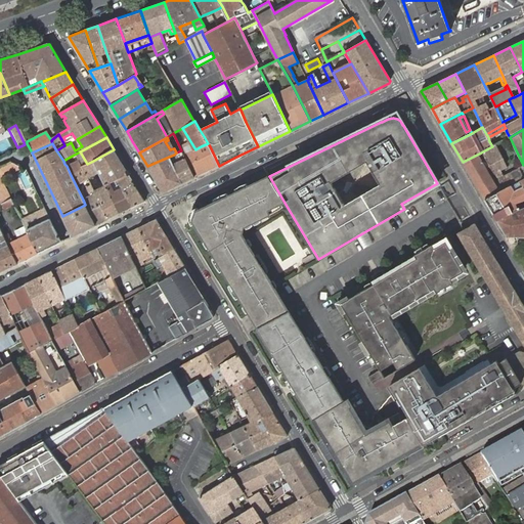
[(194,177),(219,166),(210,146),(208,143),(201,146),(195,149),(188,153),(184,156),(194,177)]
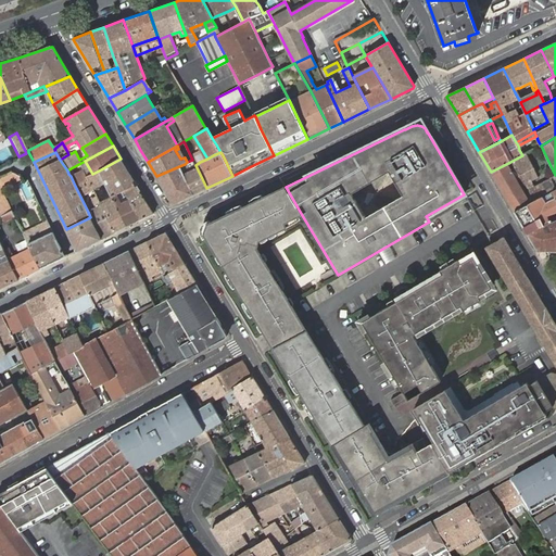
[(539,178),(525,154),(522,155),(506,164),(491,172),(515,212),(530,204),(553,192),(555,190),(555,188),(552,178),(533,186),(532,182),(539,178)]
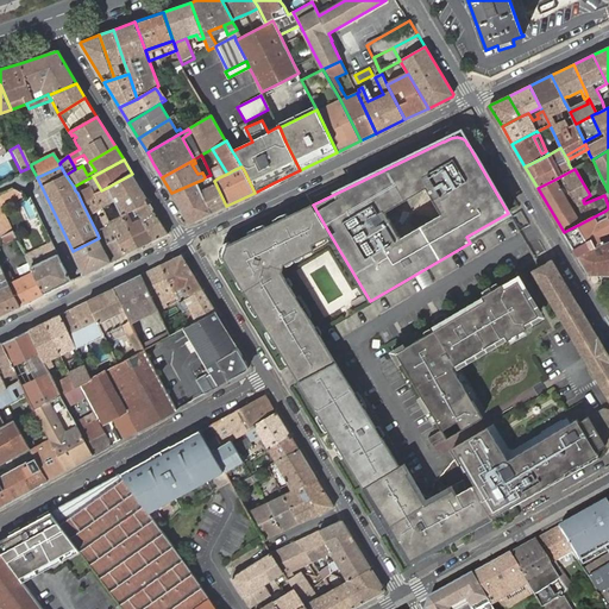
[(149,201),(132,174),(108,187),(114,199),(123,215),(126,214),(136,208),(149,201)]
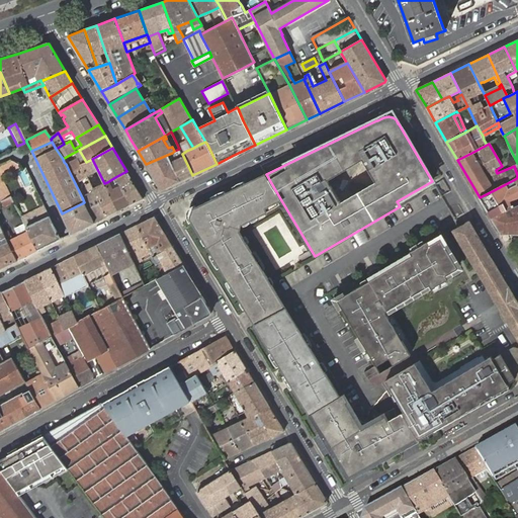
[(180,181),(192,175),(182,154),(180,151),(179,149),(174,151),(172,153),(176,161),(171,163),(180,181)]
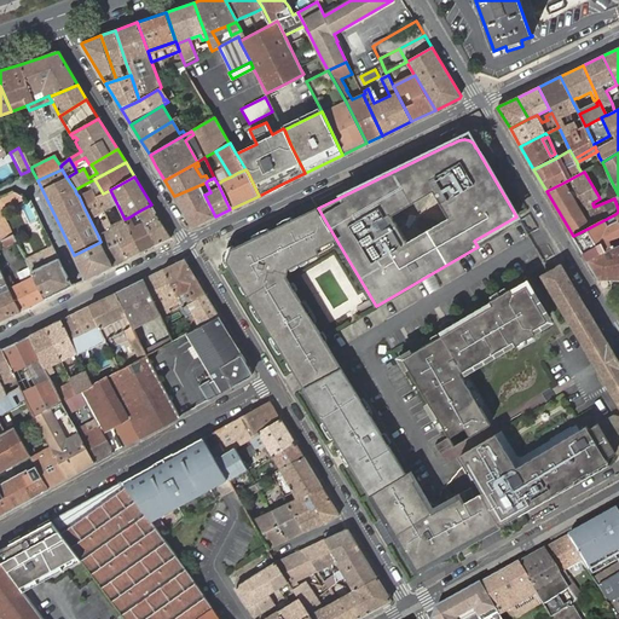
[(200,185),(204,195),(210,192),(206,183),(200,185)]
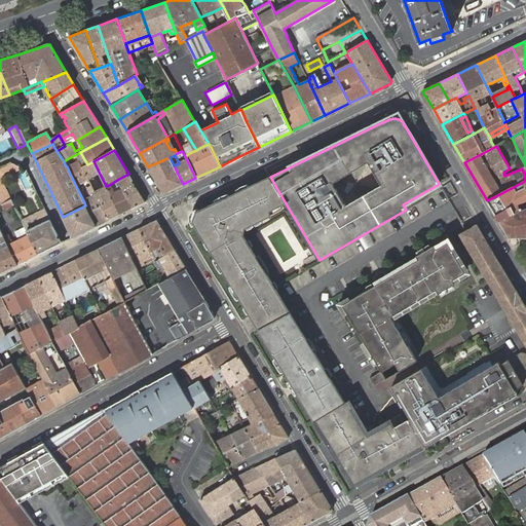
[(164,193),(183,184),(174,165),(170,157),(148,166),(164,193)]
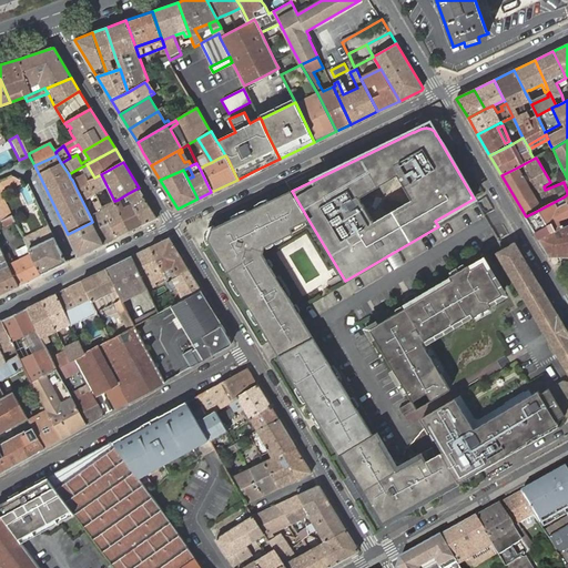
[(85,173),(72,180),(77,190),(90,183),(89,181),(88,178),(85,173)]
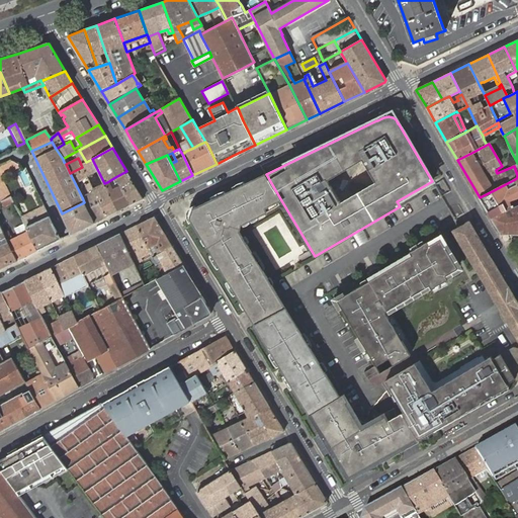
[(85,163),(81,165),(82,167),(86,174),(88,173),(97,169),(92,159),(86,162),(85,163)]
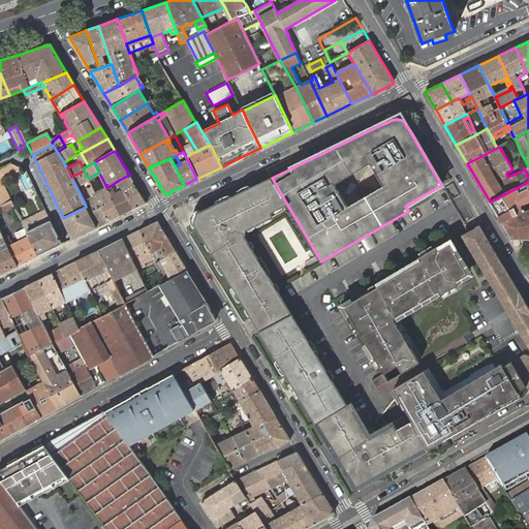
[(1,206),(11,200),(2,182),(27,170),(23,168),(11,164),(0,169),(0,204),(1,206)]
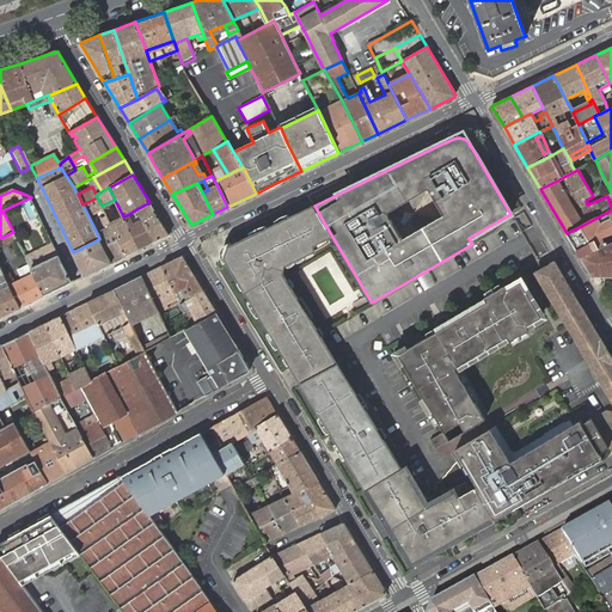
[(83,204),(89,216),(103,209),(103,208),(102,206),(97,197),(83,204)]
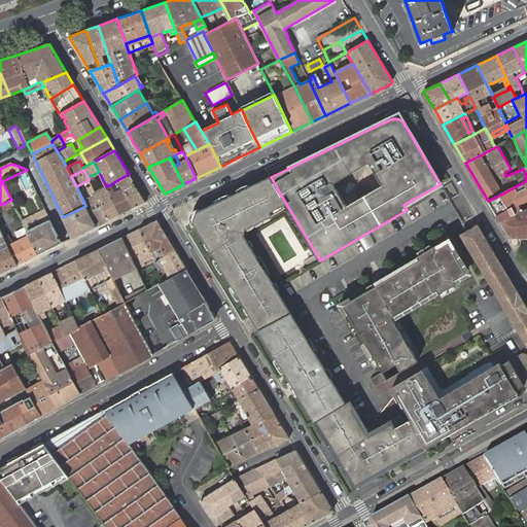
[(146,202),(129,174),(117,180),(123,189),(133,209),(146,202)]
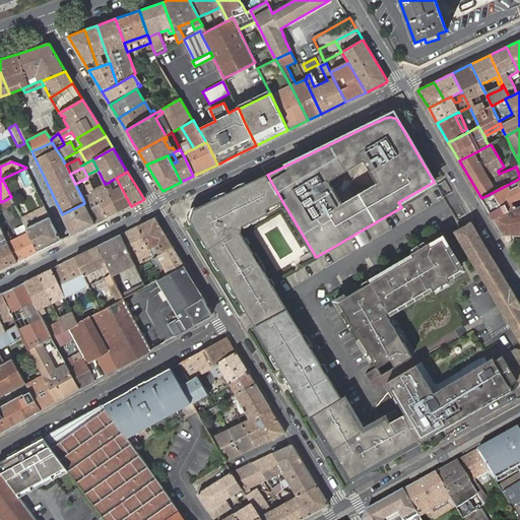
[(282,201),(267,175),(195,210),(192,219),(256,326),(286,309),(241,233),(243,225),(268,213),(266,209),(282,201)]
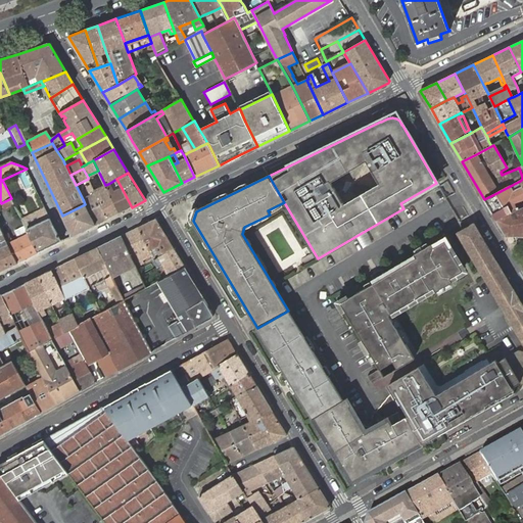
[(498,192),(484,199),(496,220),(509,214),(518,210),(515,203),(518,202),(522,199),(522,186),(520,181),(498,192)]
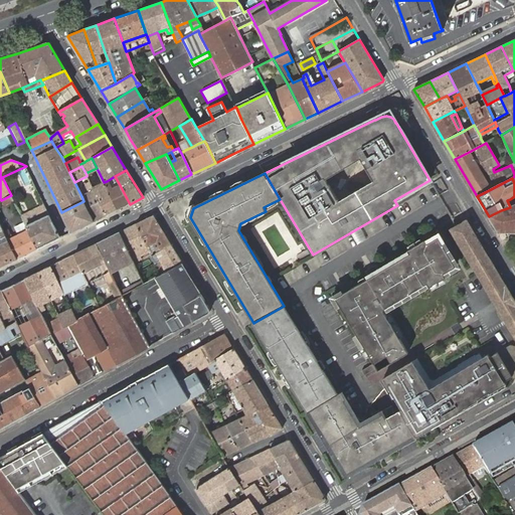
[(83,201),(94,221),(107,215),(94,190),(90,183),(90,181),(84,183),(89,192),(81,196),(83,201)]
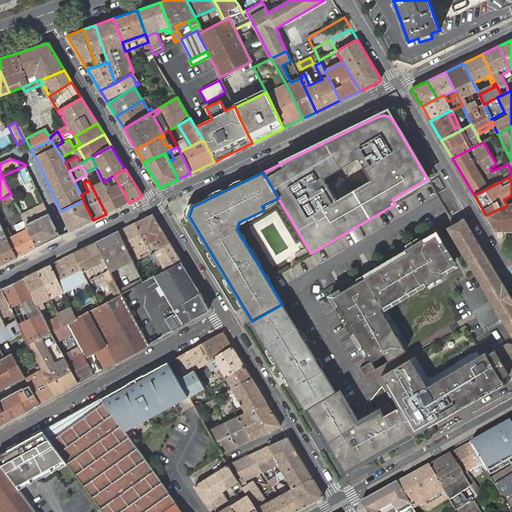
[(93,189),(106,214),(117,209),(105,185),(103,181),(100,182),(101,185),(93,189)]
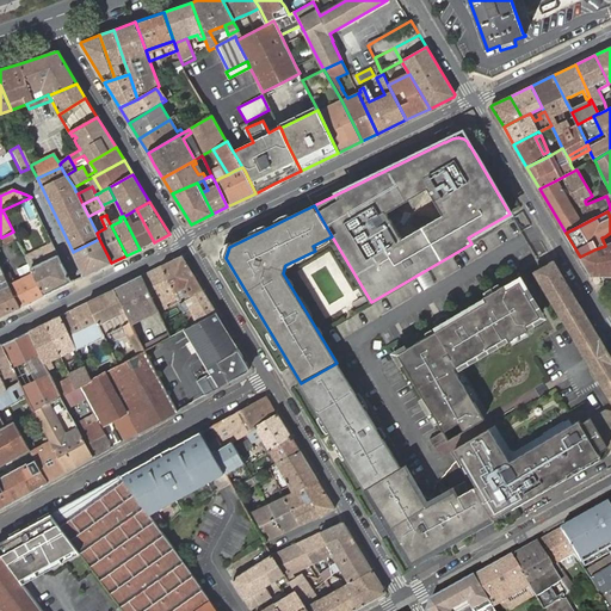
[(125,221),(140,250),(154,242),(142,220),(134,224),(130,217),(129,218),(125,221)]
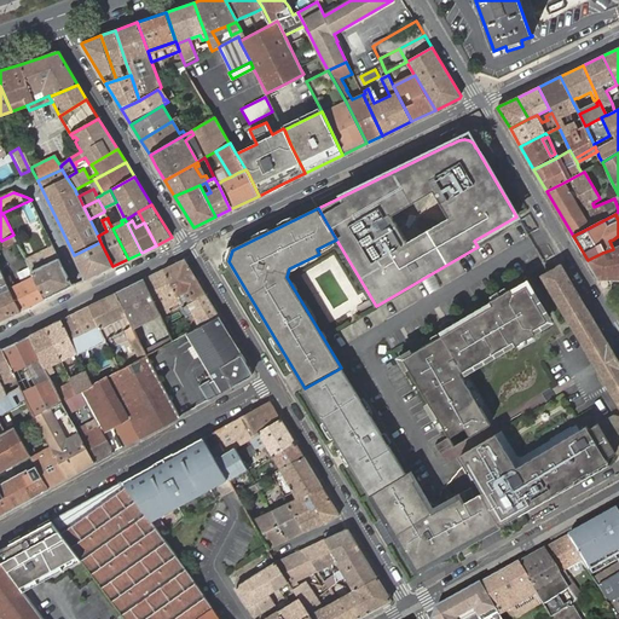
[(86,279),(113,266),(100,242),(74,255),(86,279)]
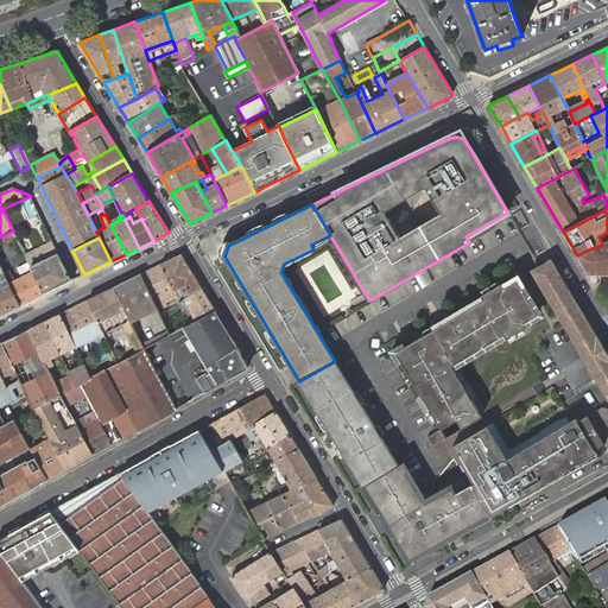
[(29,261),(32,267),(58,255),(52,241),(25,254),(29,261)]
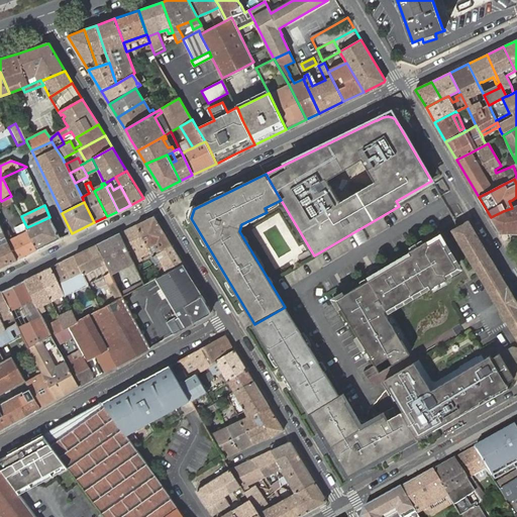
[(503,211),(491,217),(501,233),(507,233),(516,233),(516,205),(512,208),(503,211)]
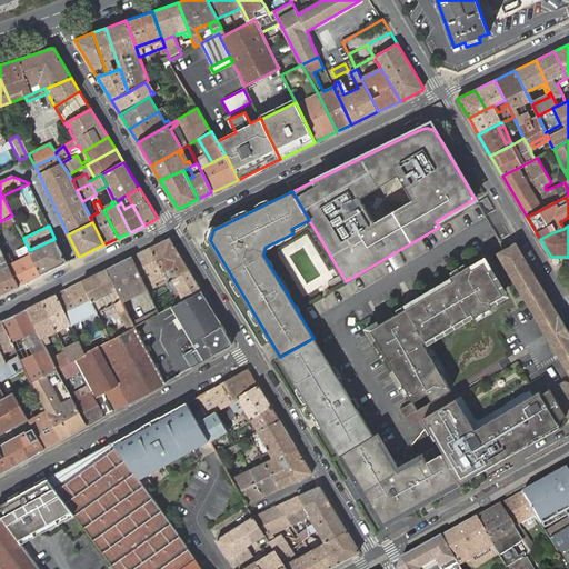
[(170,238),(151,248),(162,272),(173,267),(176,271),(178,277),(189,271),(170,238)]
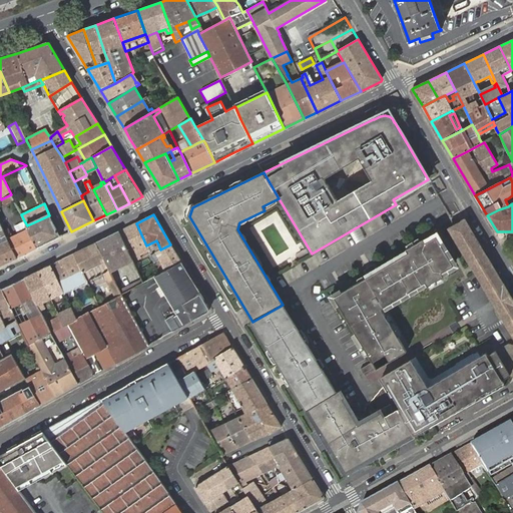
[(28,229),(38,248),(60,236),(49,215),(27,225),(28,229)]
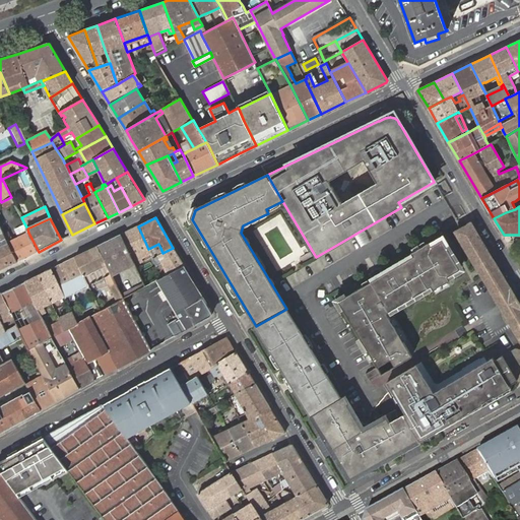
[(471,222),(471,223),(455,232),(474,264),(480,275),(501,310),(519,341),(519,305),(517,301),(484,245),(471,222)]
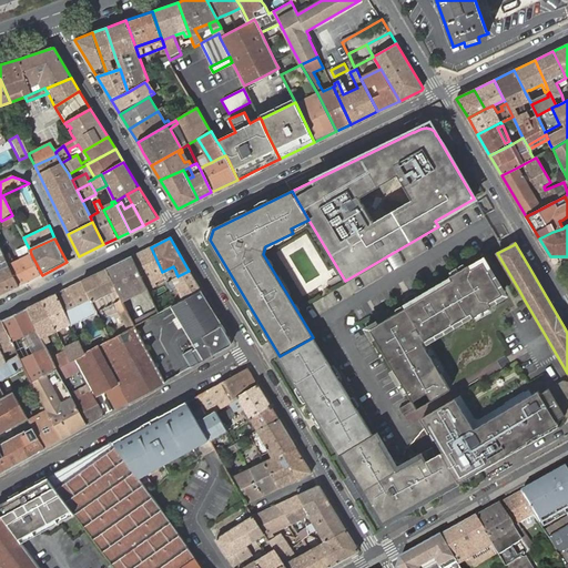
[(0,294),(19,286),(4,256),(2,251),(0,246),(0,294)]
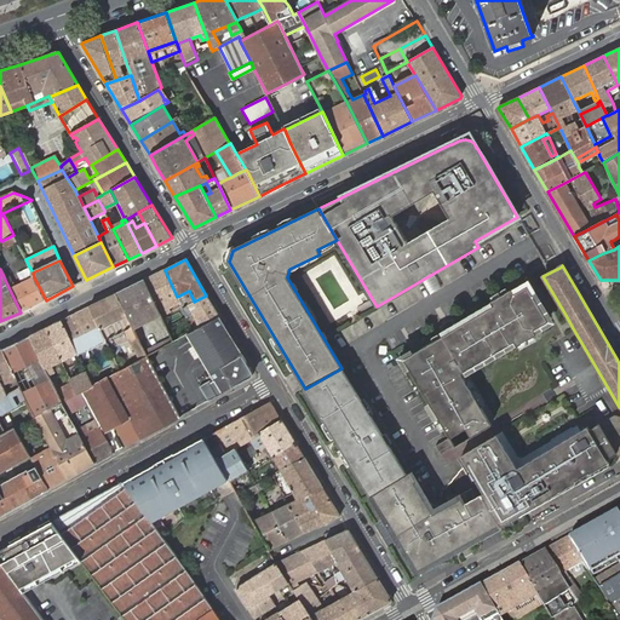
[(165,270),(144,280),(159,310),(161,309),(160,305),(171,300),(172,305),(179,302),(177,297),(165,270)]
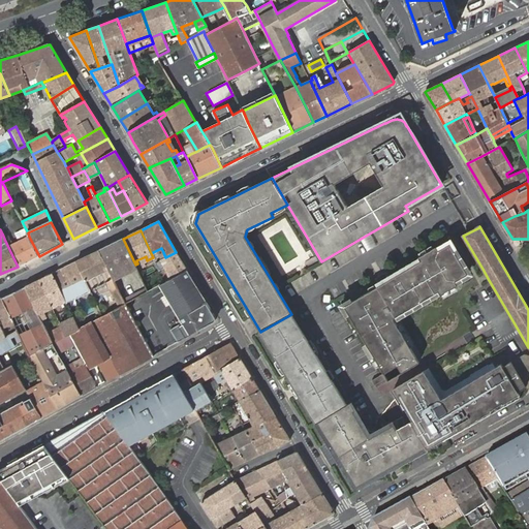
[(369,234),(361,239),(367,250),(375,245),(369,234)]
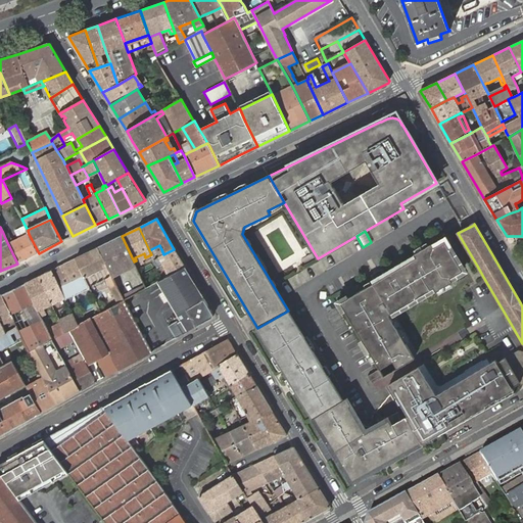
[(17,264),(39,253),(29,234),(12,242),(8,233),(4,236),(17,264)]
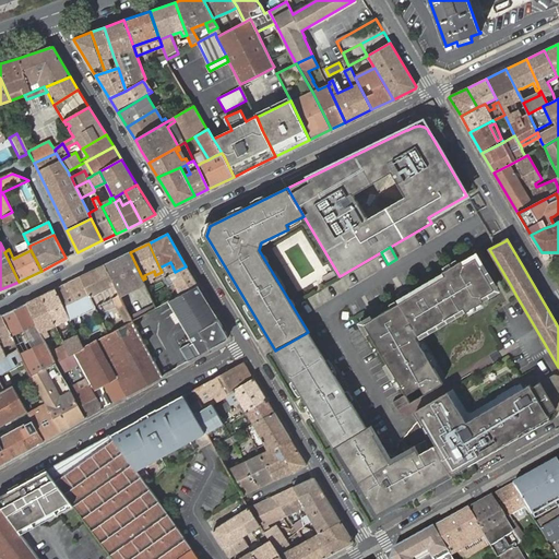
[(130,252),(105,264),(119,294),(120,296),(145,284),(143,280),(130,252)]
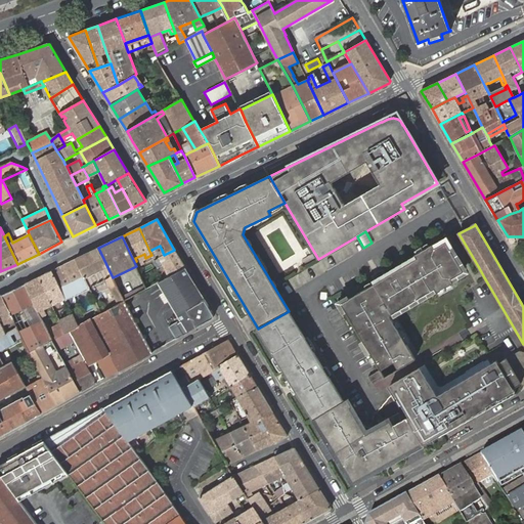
[(369,380),(373,385),(385,378),(416,359),(389,316),(439,287),(441,290),(457,279),(455,276),(468,269),(449,239),(437,247),(436,243),(419,253),(421,256),(387,276),(377,282),(341,304),(382,373),(369,380)]
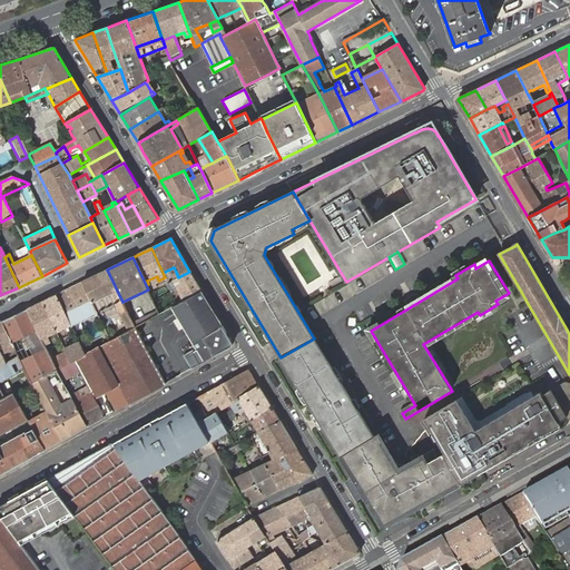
[(107,269),(82,282),(97,312),(115,303),(128,332),(135,327),(133,323),(123,302),(121,300),(107,269)]
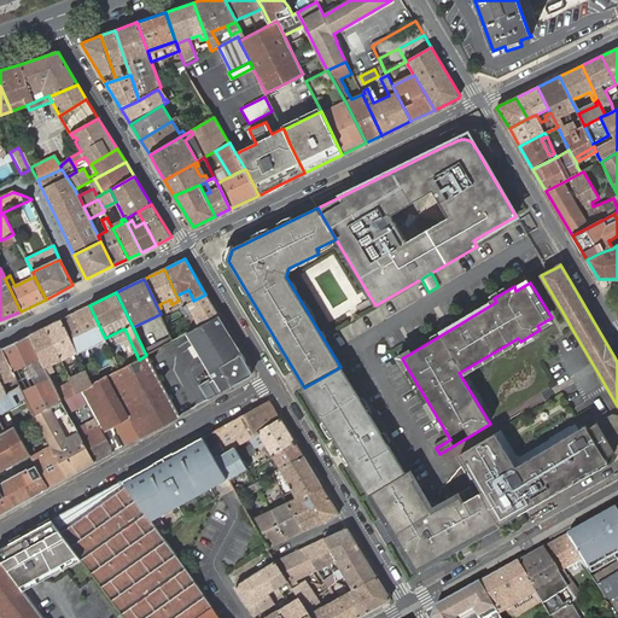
[(191,295),(179,302),(181,307),(187,304),(193,301),(191,295)]
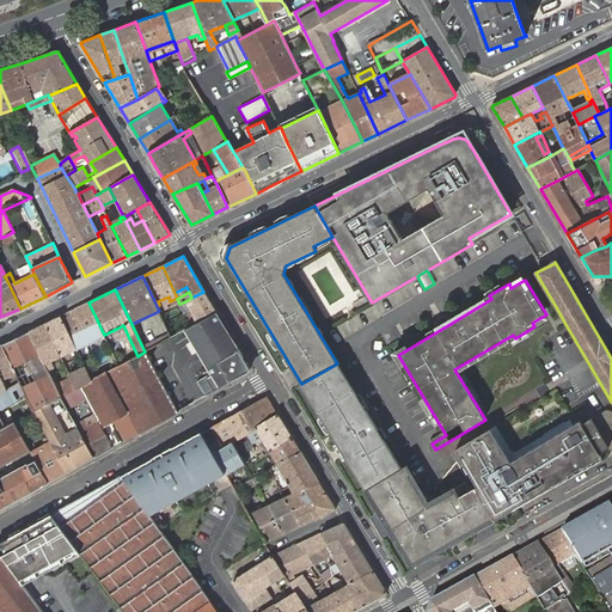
[(216,312),(203,292),(191,298),(185,301),(179,304),(184,313),(190,311),(196,323),(216,312)]
